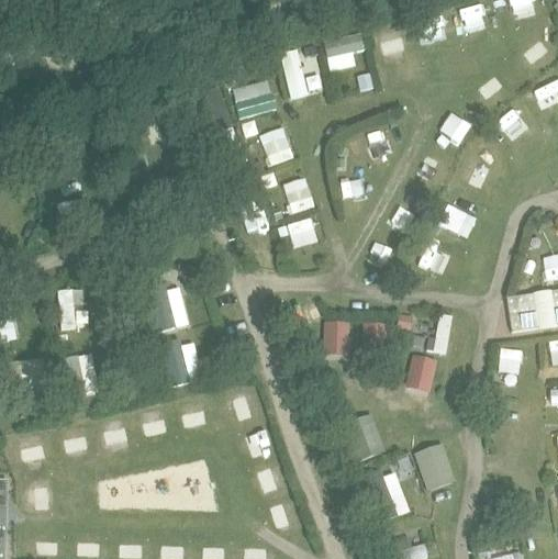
[(521,0),(511,3),(522,32),(544,24),(534,0),(521,0)]
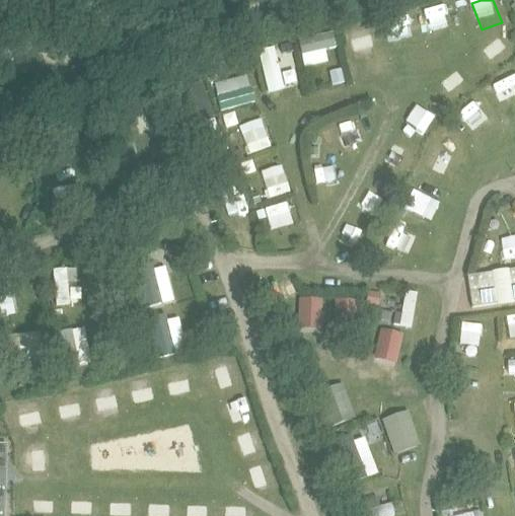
[(471,39),(481,67),(497,62),(492,45),(508,40),(505,27),(471,39)]
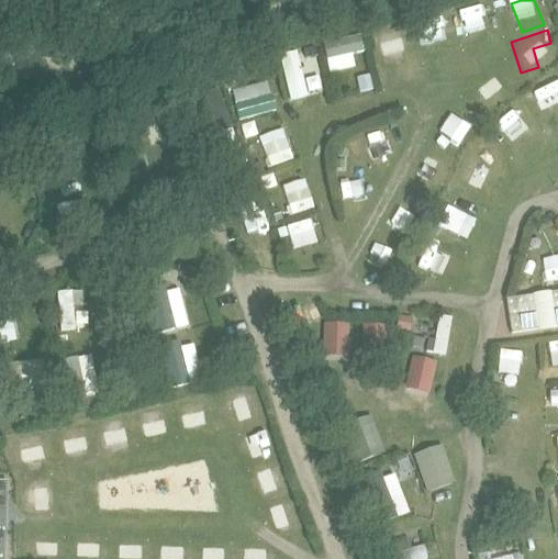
[(448,32),(434,36),(444,71),(456,68),(453,54),(454,53),(448,32)]
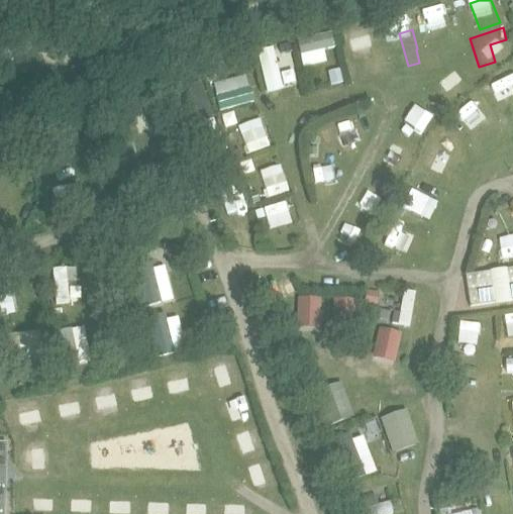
[(367,80),(368,43),(349,43),(349,79),(367,80)]
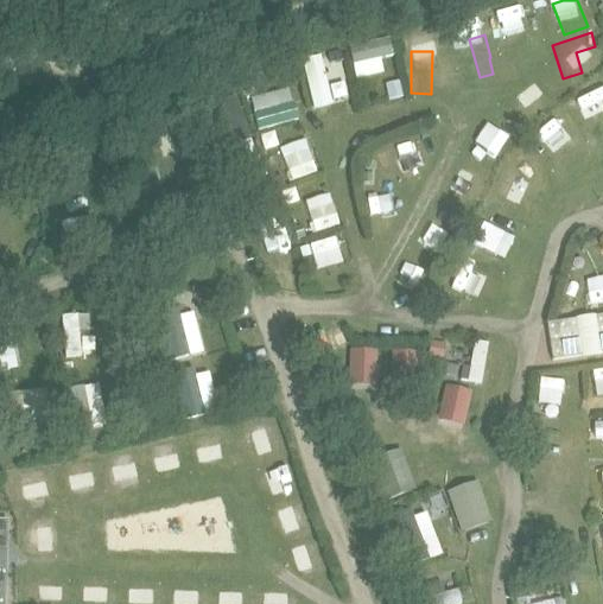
[(385,65),(398,63),(395,55),(354,64),(357,82),(387,75),(385,65)]
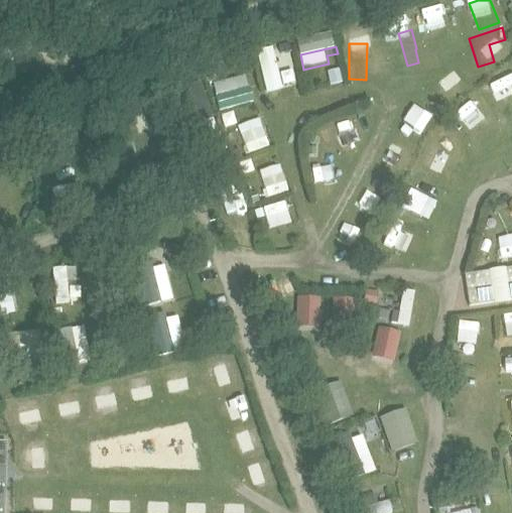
[(226,128),(239,124),(232,105),(220,109),(226,128)]
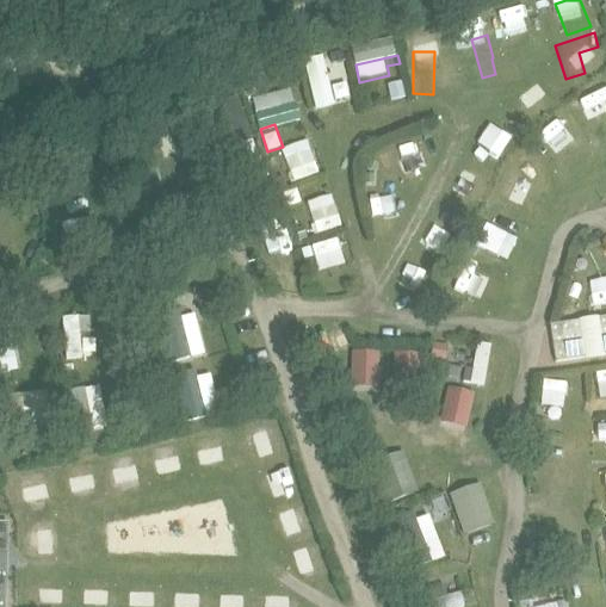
[(284,158),(294,181),(315,173),(305,149),(284,158)]
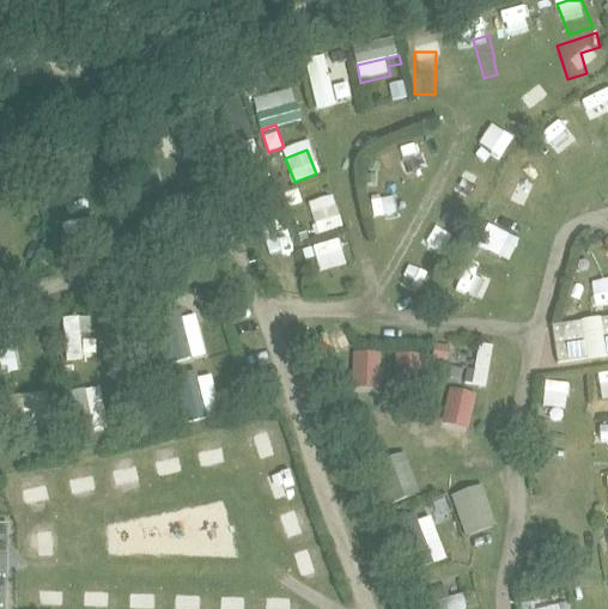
[(500,175),(504,162),(468,151),(464,165),(500,175)]
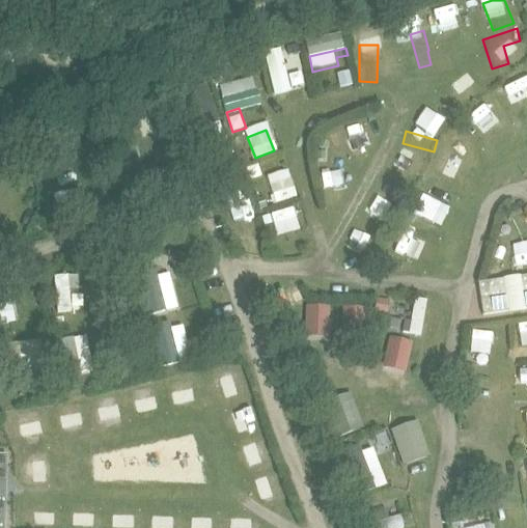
[(447,137),(450,161),(473,158),(470,134),(447,137)]
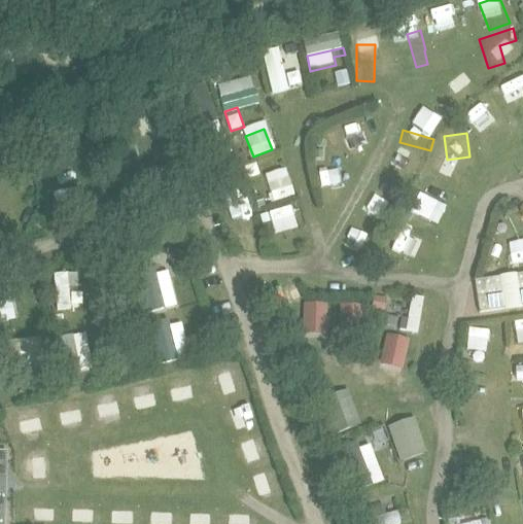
[(46,154),(50,165),(70,154),(65,145),(46,154)]
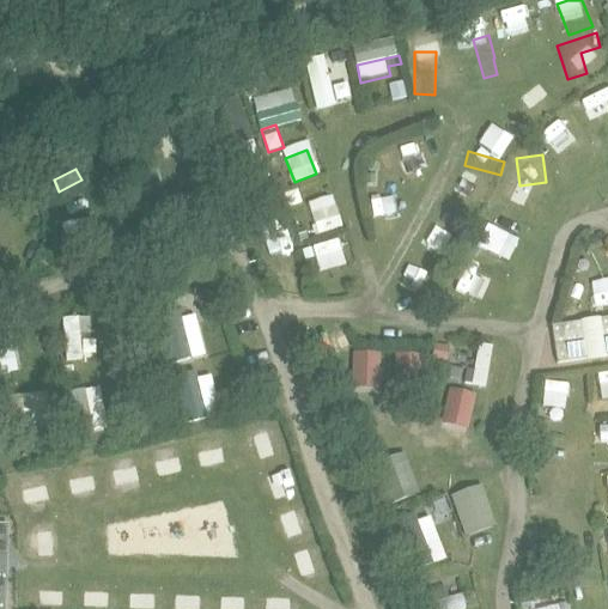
[(309,199),(316,232),(336,227),(330,195),(309,199)]
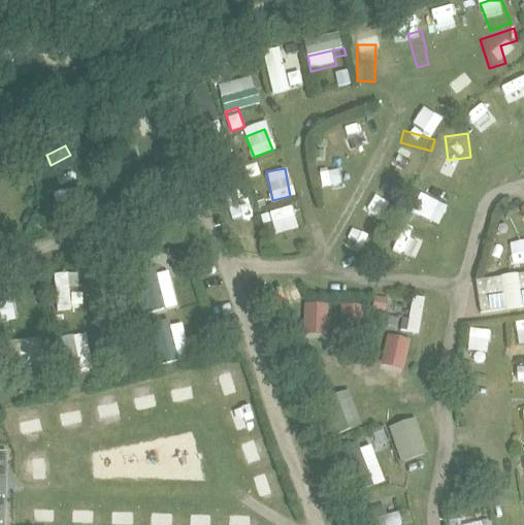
[(319,178),(325,209),(336,207),(331,176),(319,178)]
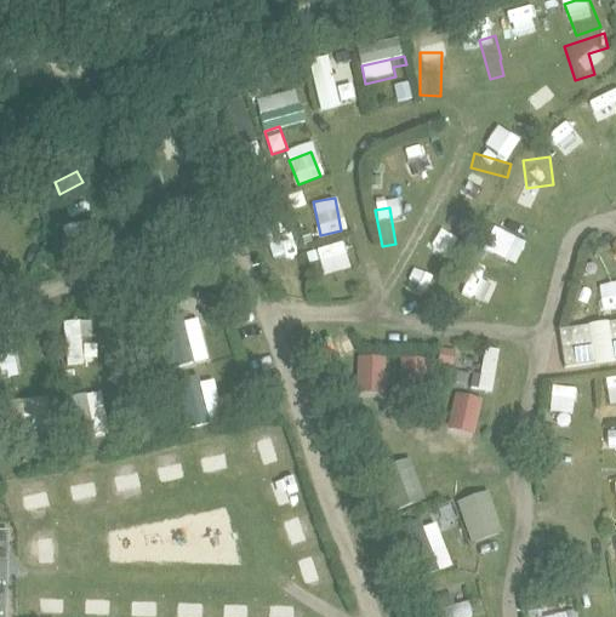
[(323,295),(346,289),(332,239),(309,245),(323,295)]
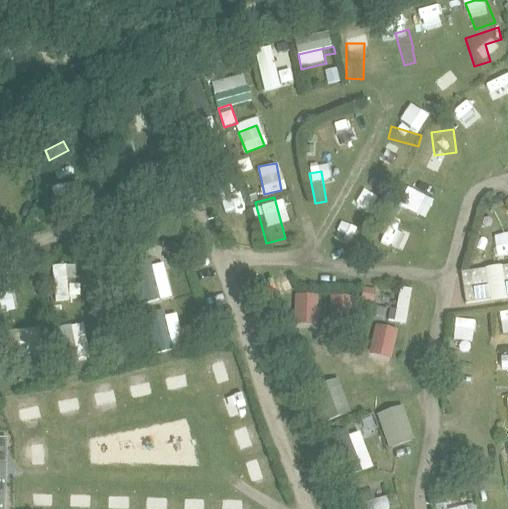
[(402,256),(401,233),(385,234),(385,239),(371,240),(371,258),(402,256)]
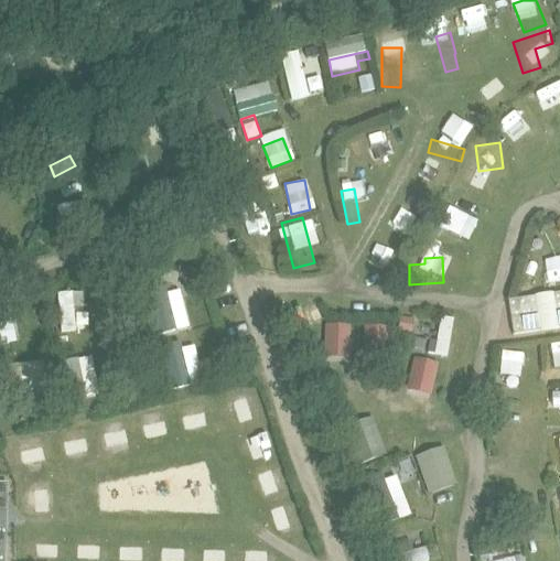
[(160,333),(176,330),(163,278),(147,282),(160,333)]
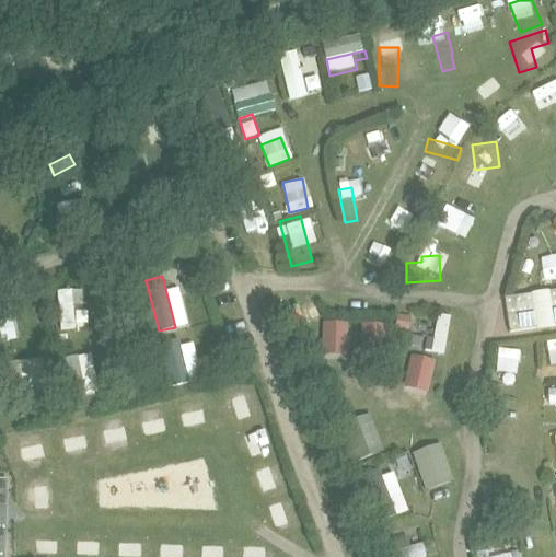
[(57,288),(59,329),(74,328),(73,305),(83,305),(82,287),(57,288)]
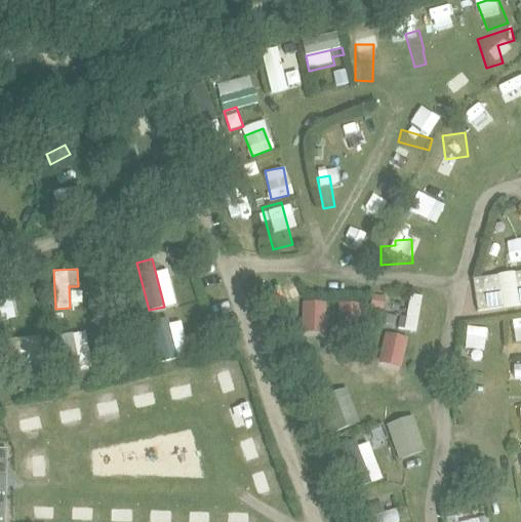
[(482,313),(520,306),(520,269),(493,274),(493,275),(476,277),(482,313)]
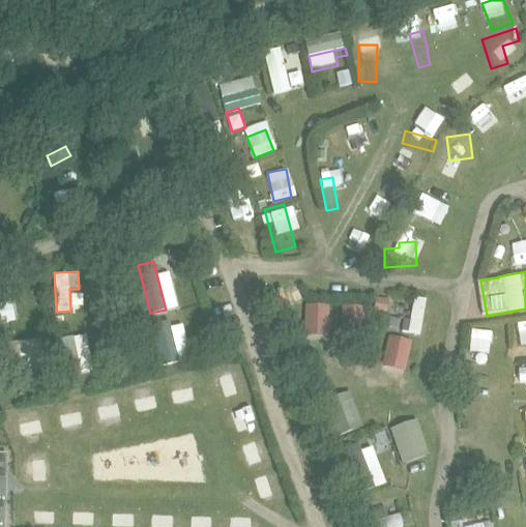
[(408,333),(425,334),(426,295),(410,294),(408,333)]
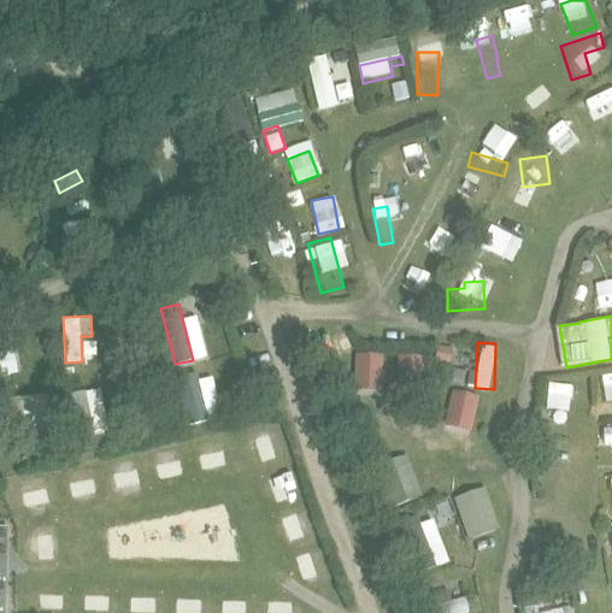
[(0,387),(3,388),(6,375),(12,353),(0,349),(0,387)]
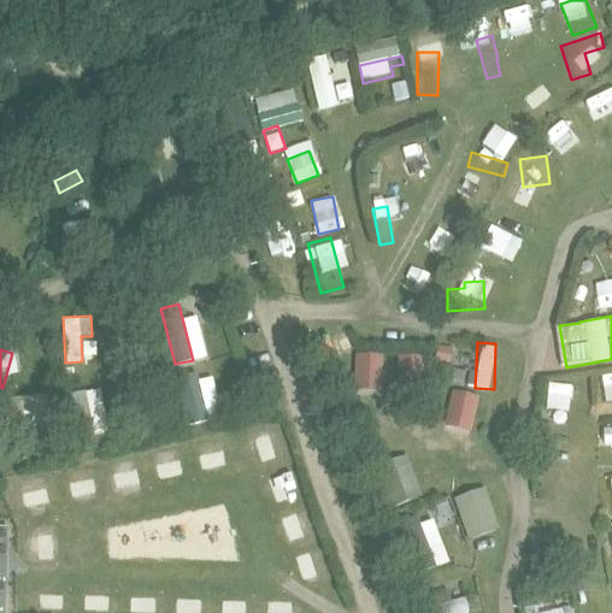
[(182,406),(205,401),(199,375),(176,379),(182,406)]
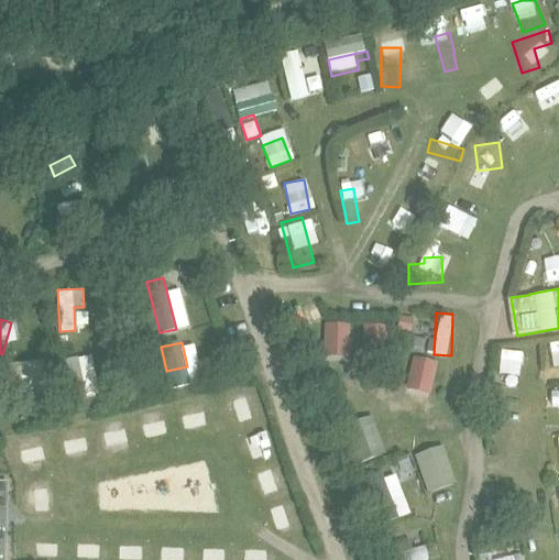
[(522,377),(523,348),(500,348),(499,377),(522,377)]
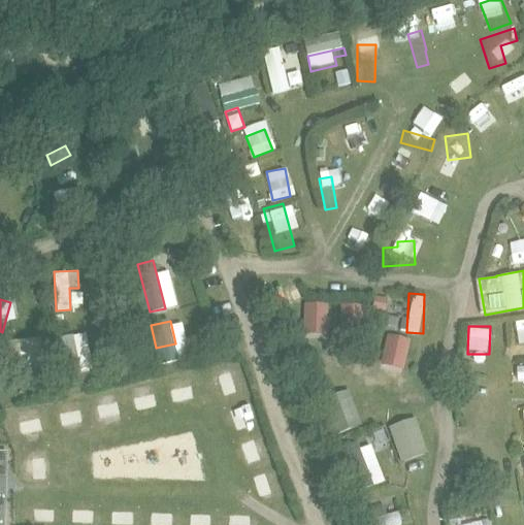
[(77,372),(76,353),(84,353),(84,332),(63,332),(64,372),(77,372)]
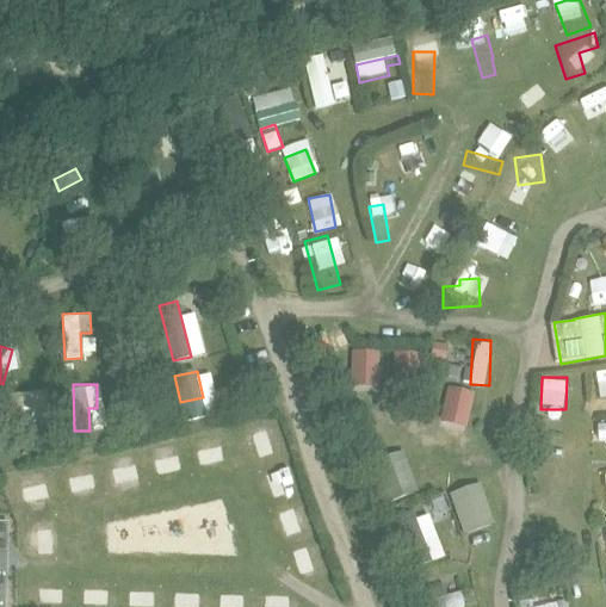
[(156,477),(181,474),(175,437),(150,441),(156,477)]
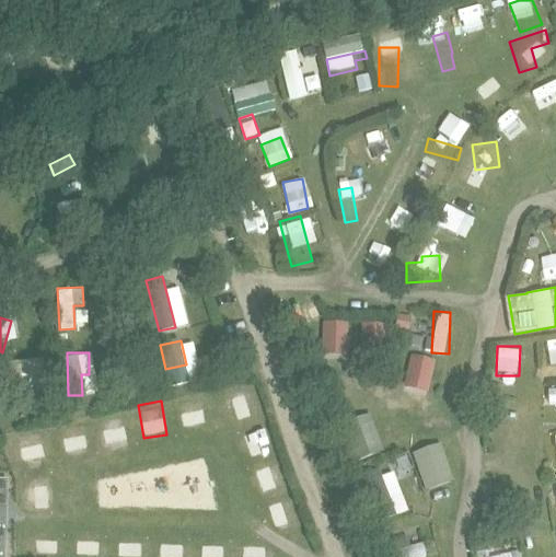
[(125,414),(109,417),(115,445),(131,442),(125,414)]
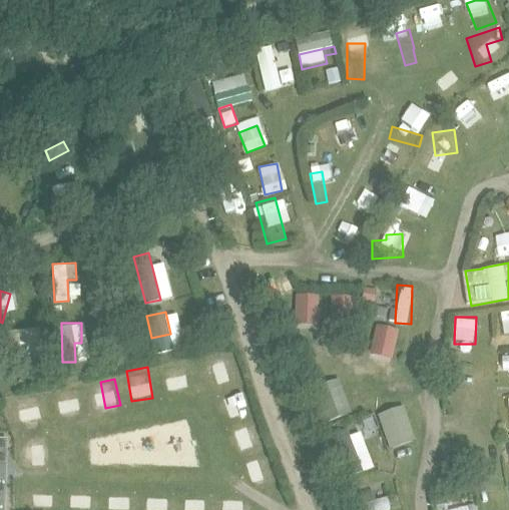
[(76,415),(75,390),(56,391),(57,416),(76,415)]
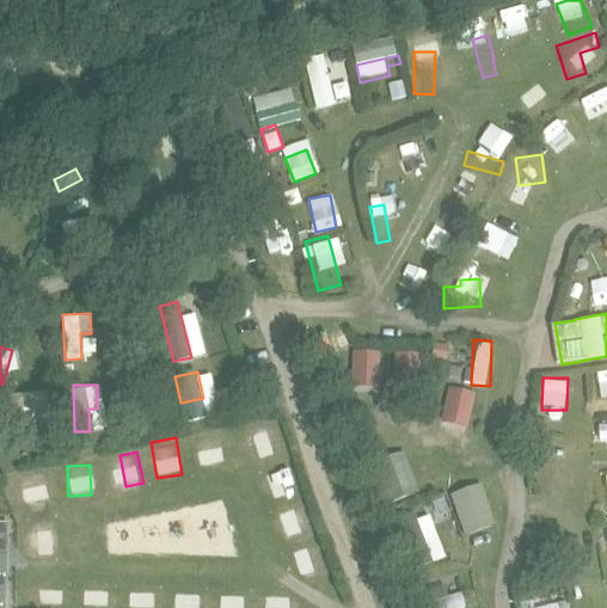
[(460,533),(476,530),(472,508),(473,508),(471,489),(454,491),(460,533)]
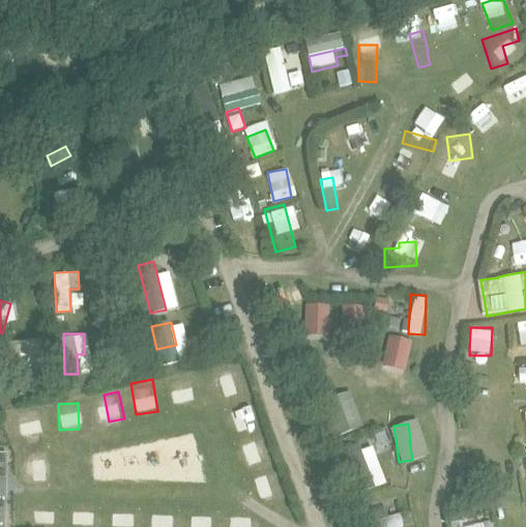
[(259,432),(240,438),(251,466),(268,460),(259,432)]
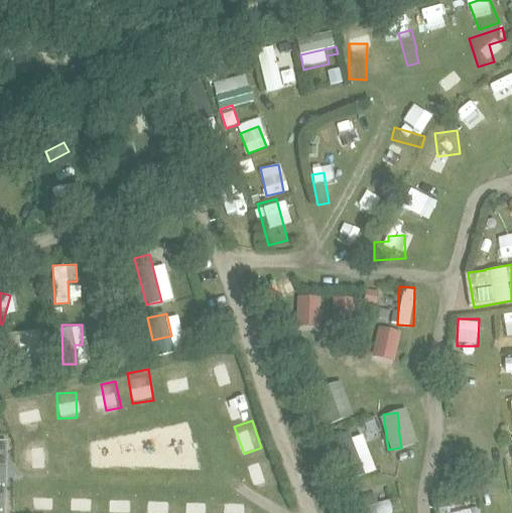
[(360,472),(374,469),(364,430),(350,433),(360,472)]
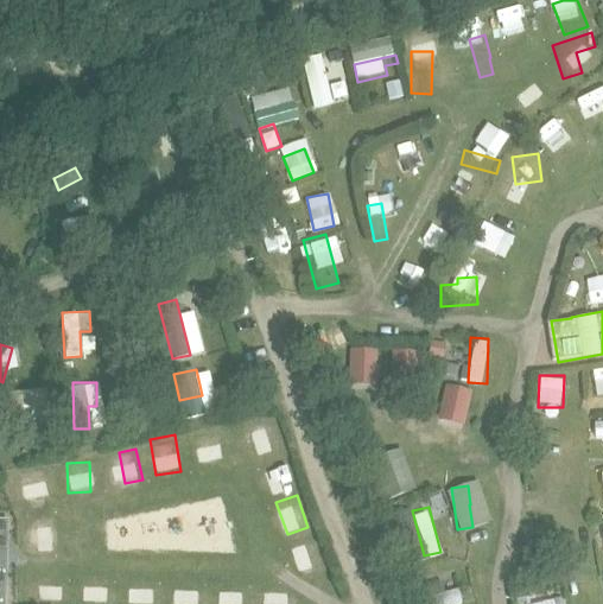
[(425,592),(427,603),(462,603),(458,585),(425,592)]
